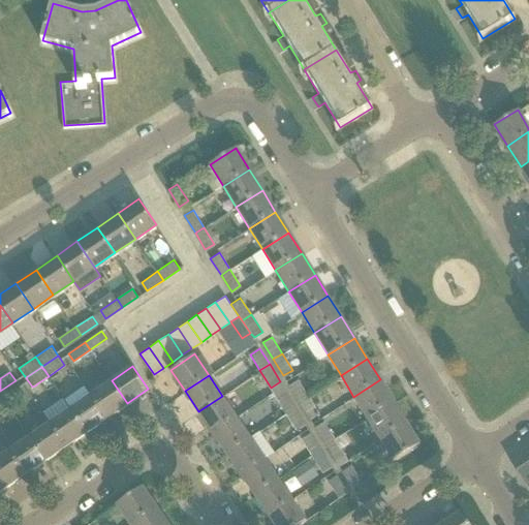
[(289,384),(299,400),(308,395),(298,378),(289,384)]
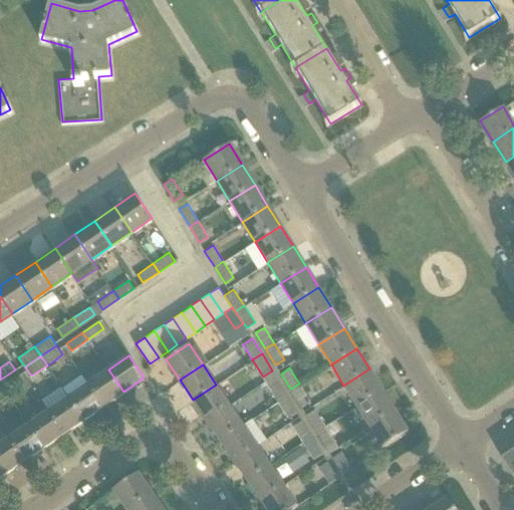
[(343,386),(356,406),(382,390),(369,368),(343,386)]
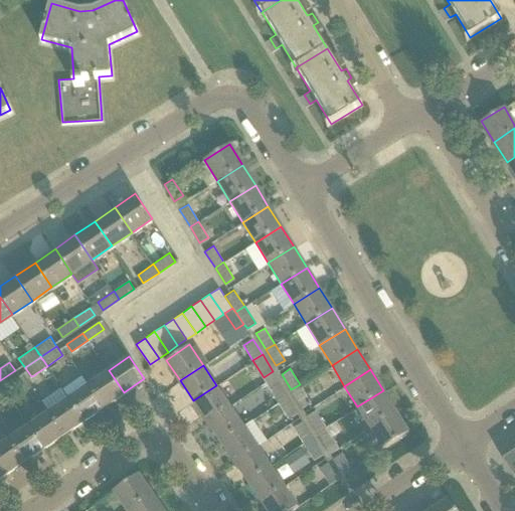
[(109,370),(89,384),(104,406),(124,392),(109,370)]
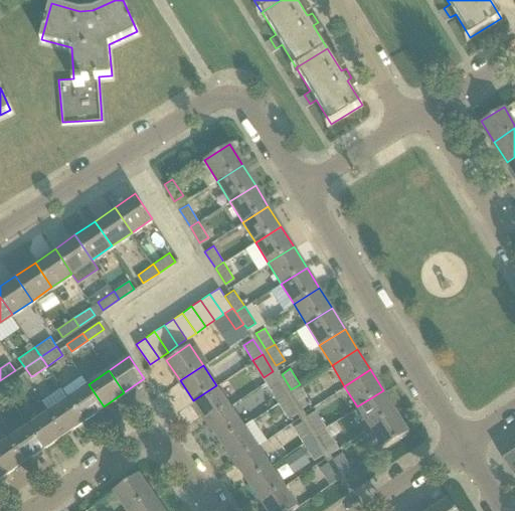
[(18,375),(2,386),(3,387),(4,388),(8,395),(24,384),(18,375)]
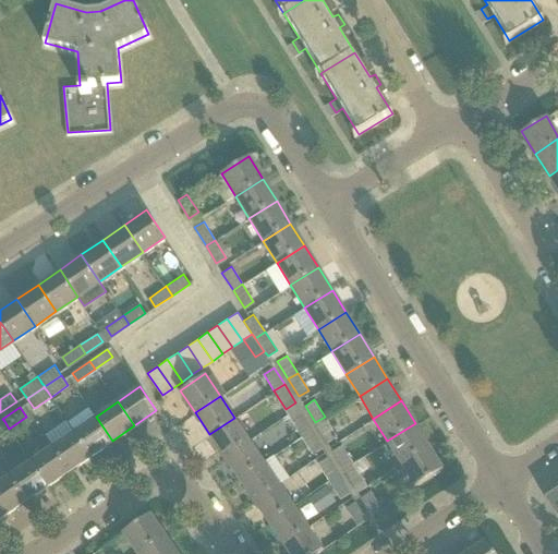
[(301,411),(291,418),(301,434),(311,429),(301,411)]
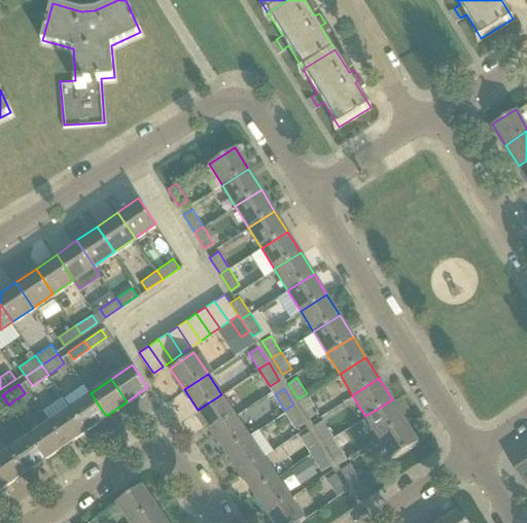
[(91,393),(70,407),(85,429),(106,416),(91,393)]
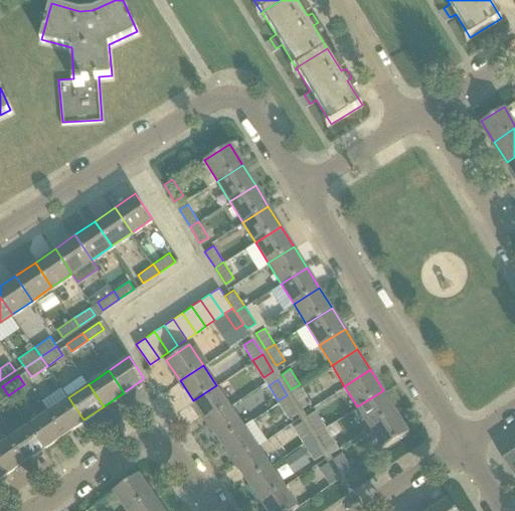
[(300,384),(291,389),(302,406),(310,401),(300,384)]
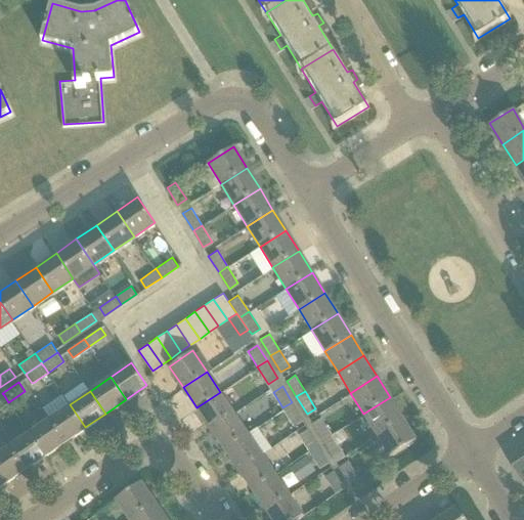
[(197,407),(211,428),(234,412),(220,392),(197,407)]
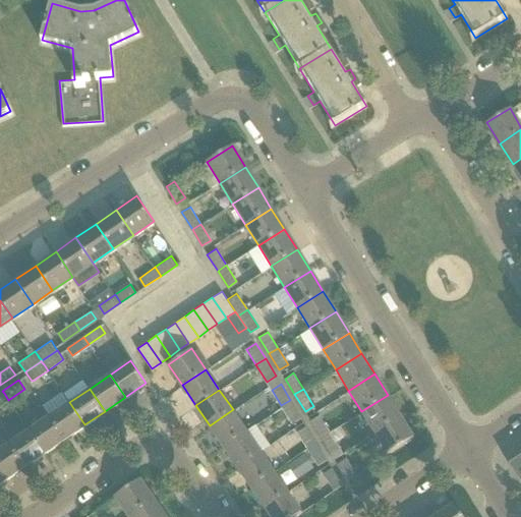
[(2,391),(0,392),(0,405),(8,400),(4,393),(3,392),(2,391)]
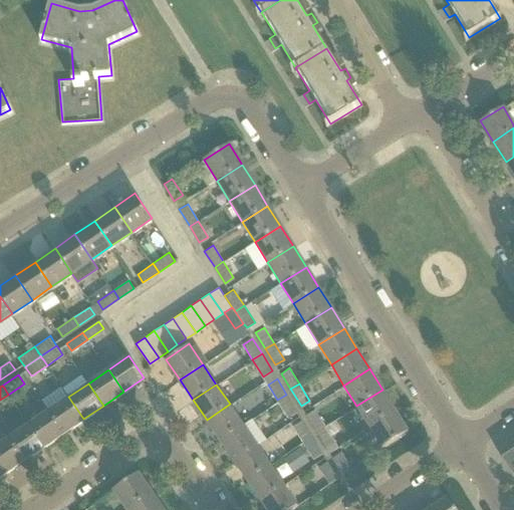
[(356,406),(369,426),(396,410),(382,390),(356,406)]
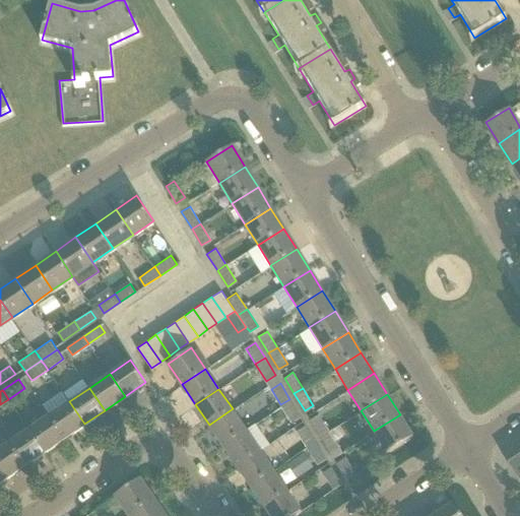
[(289,399),(280,404),(291,423),(301,416),(289,399)]
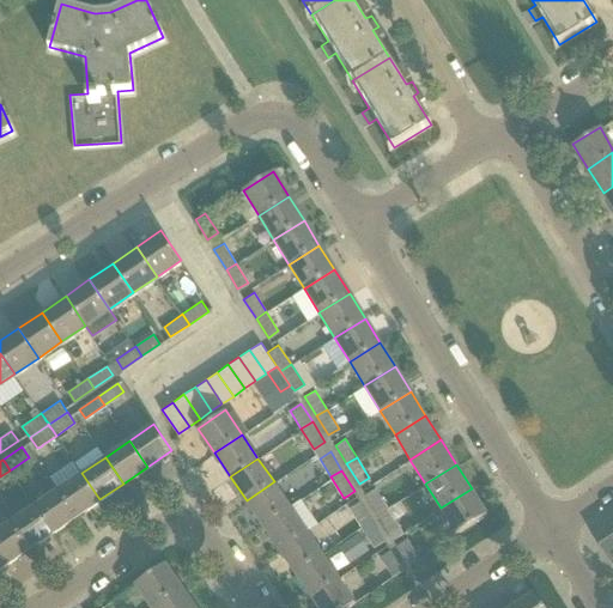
[(82,473),(58,490),(76,516),(99,499),(82,473)]
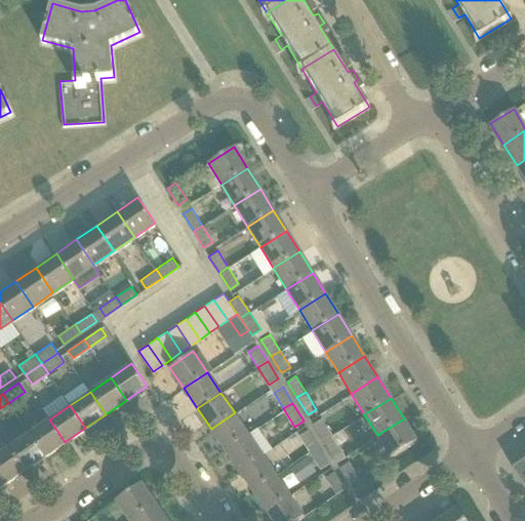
[(211,429),(225,449),(248,433),(235,412),(211,429)]
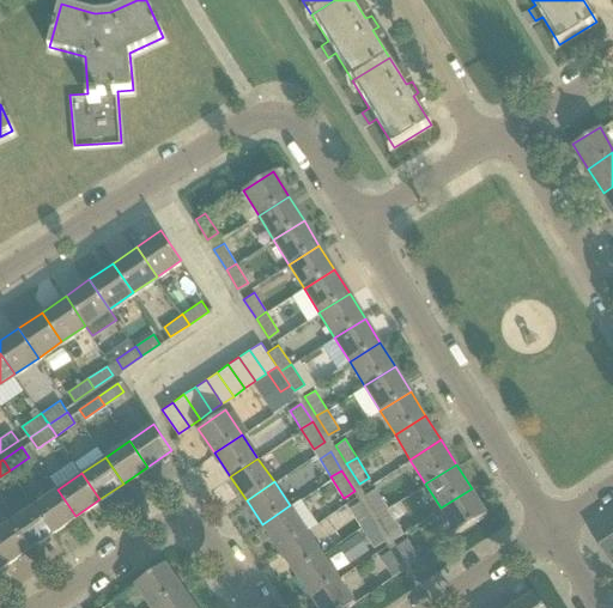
[(365,494),(378,515),(388,508),(376,487),(365,494)]
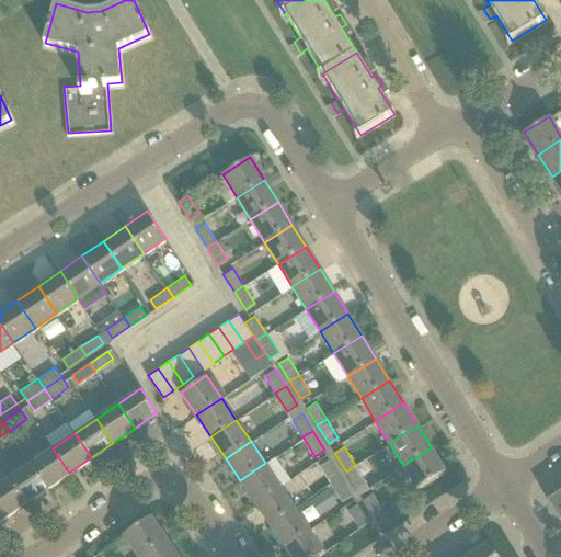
[(432,447),(403,465),(418,488),(445,470),(432,447)]
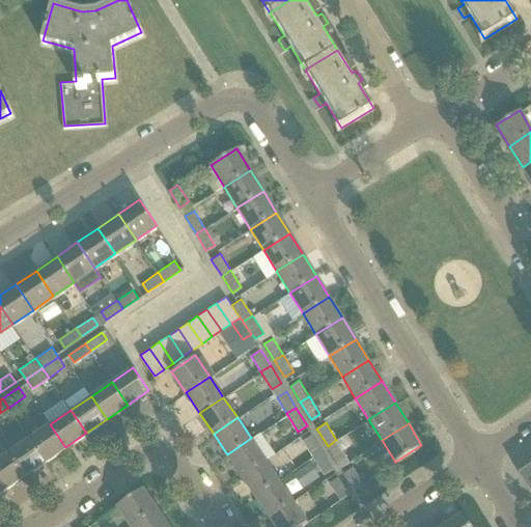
[(50,424),(29,438),(46,462),(65,447),(50,424)]
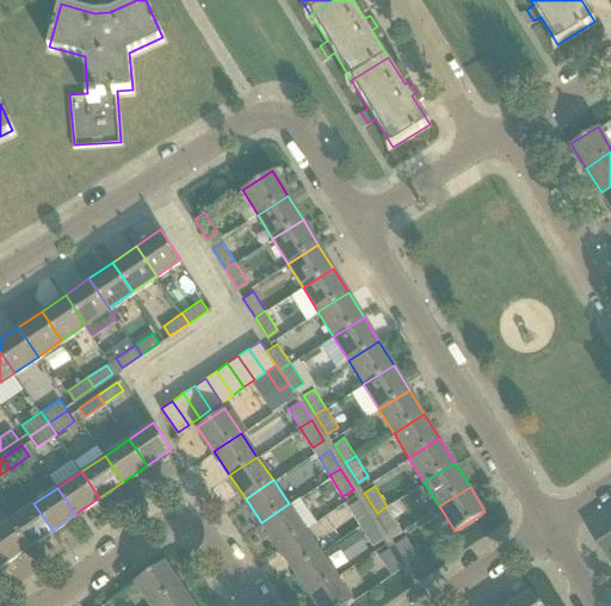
[(289,504),(261,523),(278,546),(306,527),(316,519),(300,495),(289,504)]
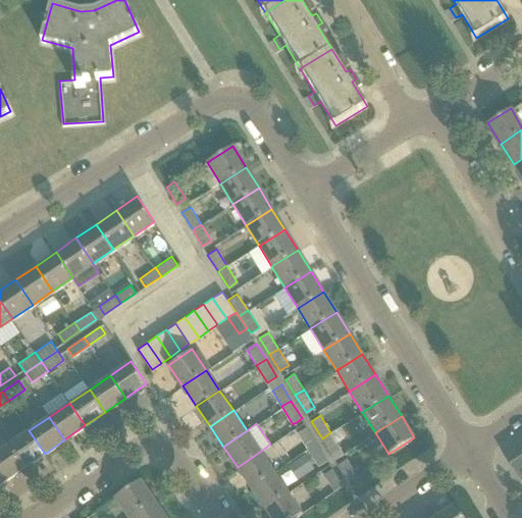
[(307,427),(298,432),(308,448),(316,442),(307,427)]
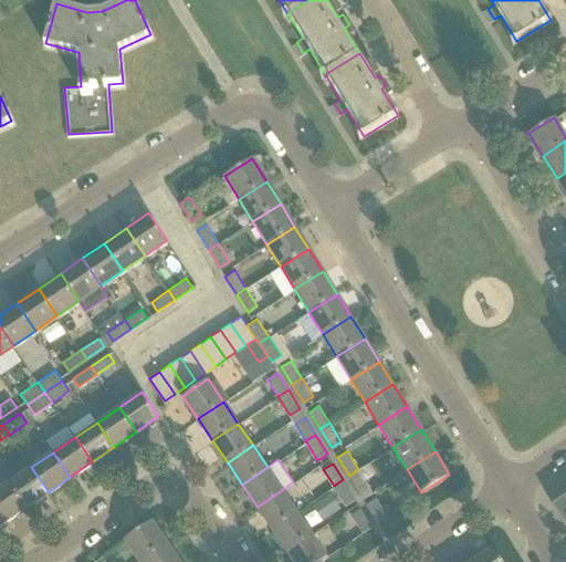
[(31,467),(9,482),(27,507),(49,492),(31,467)]
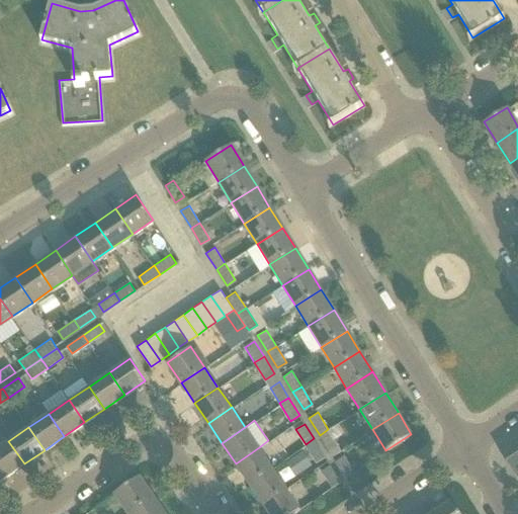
[(328,429),(320,435),(329,450),(338,444),(328,429)]
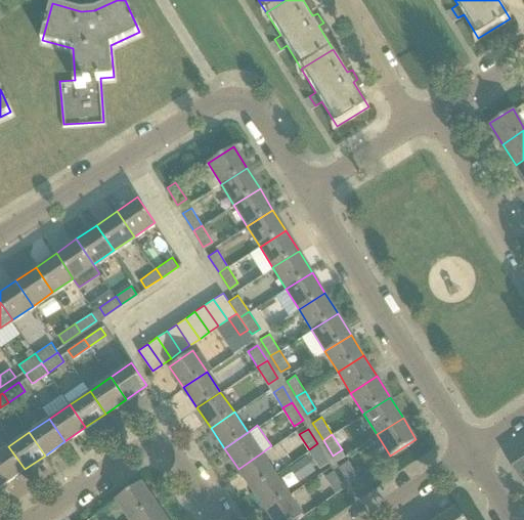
[(317,443),(309,449),(319,467),(329,461),(317,443)]
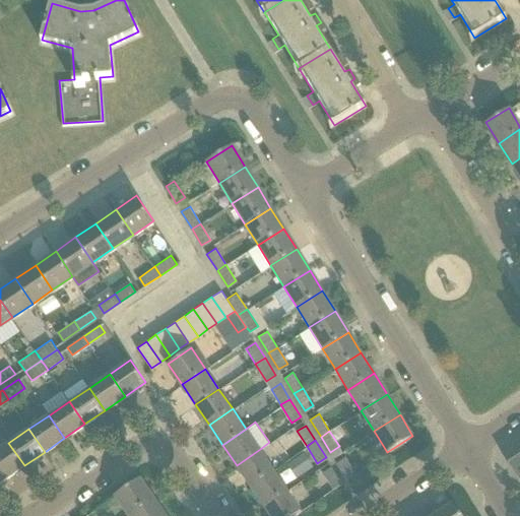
[(8,443),(0,448),(0,472),(4,479),(24,465),(8,443)]
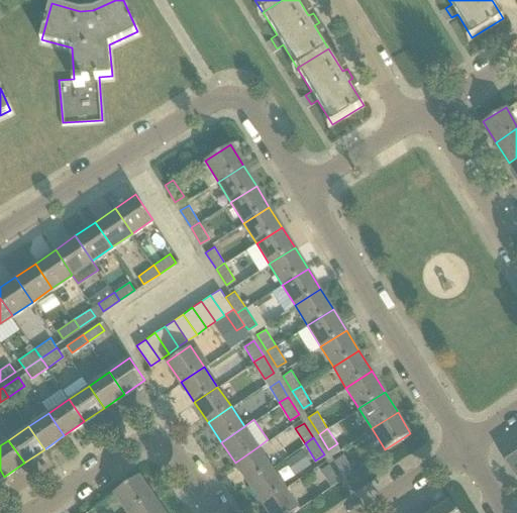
[(235,463),(248,482),(272,467),(259,446),(235,463)]
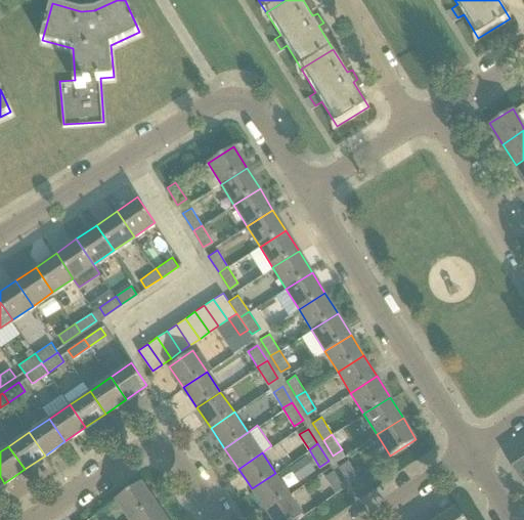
[(305,455),(292,464),(302,478),(315,469),(305,455)]
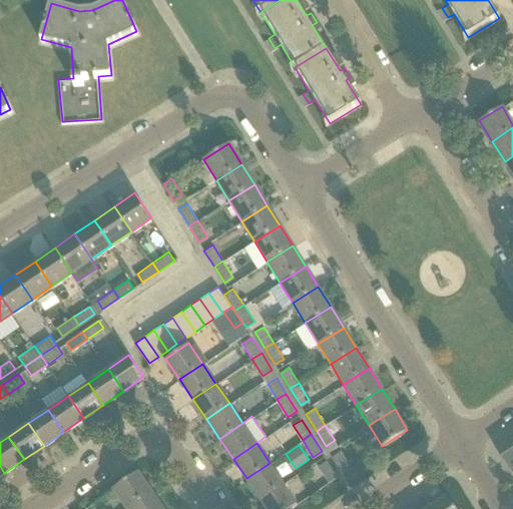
[(512,448),(501,457),(512,473),(512,448)]
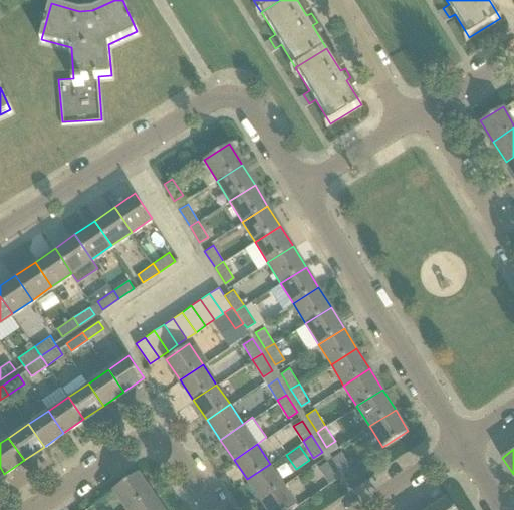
[(332,457),(343,473),(352,468),(341,451),(332,457)]
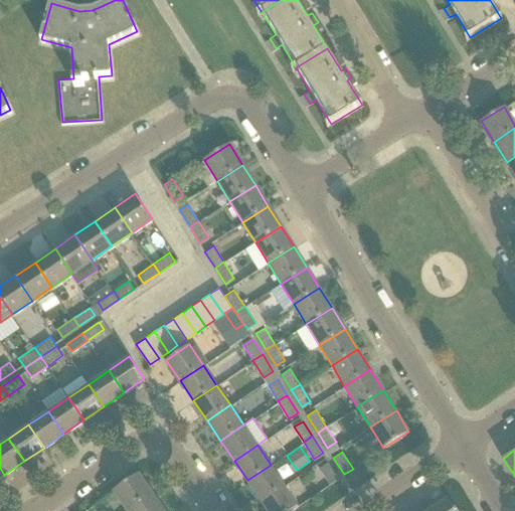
[(320,467),(331,483),(339,478),(328,462),(320,467)]
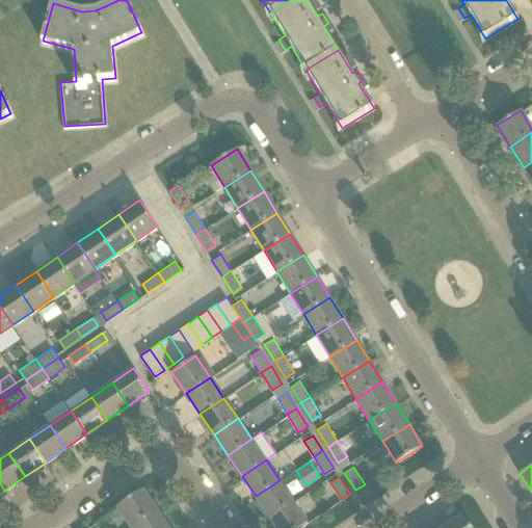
[(256,496),(270,517),(294,501),(280,480),(256,496)]
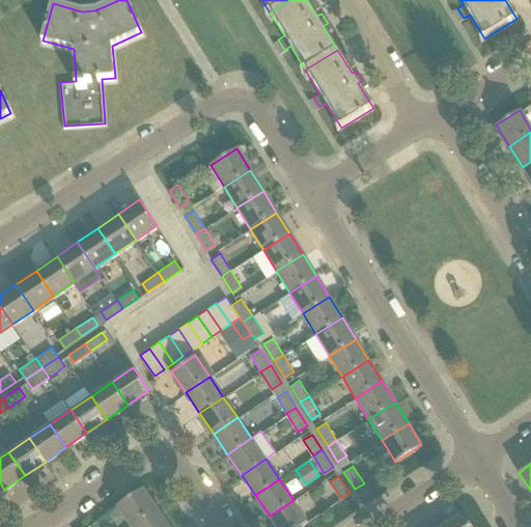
[(117,505),(132,526),(158,508),(143,488),(117,505)]
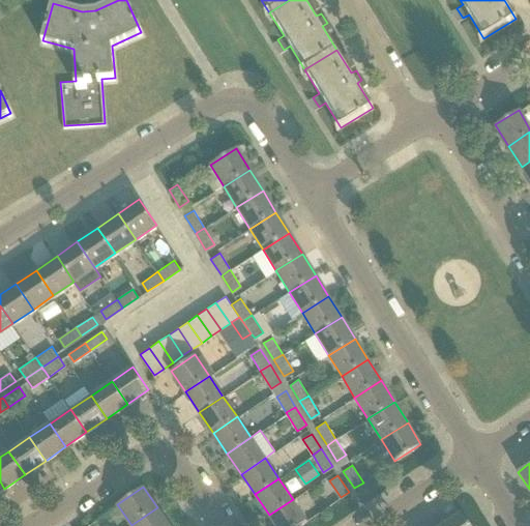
[(293,499),(269,515),(276,525),(298,525),(307,520),(293,499)]
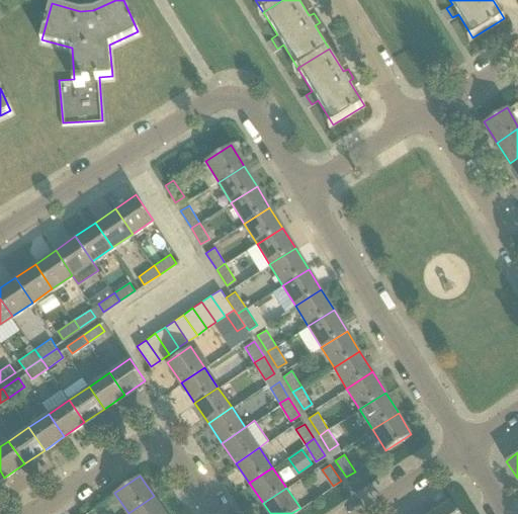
[(128,513),(165,513),(154,496),(128,513)]
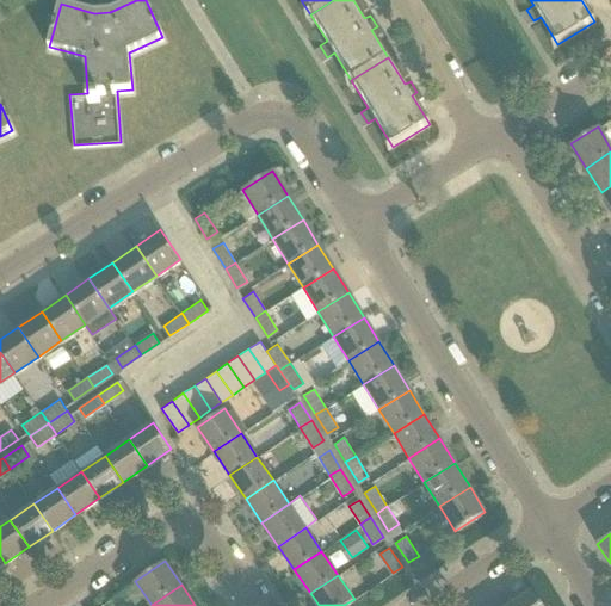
[(542,605),(532,591),(507,605),(542,605)]
